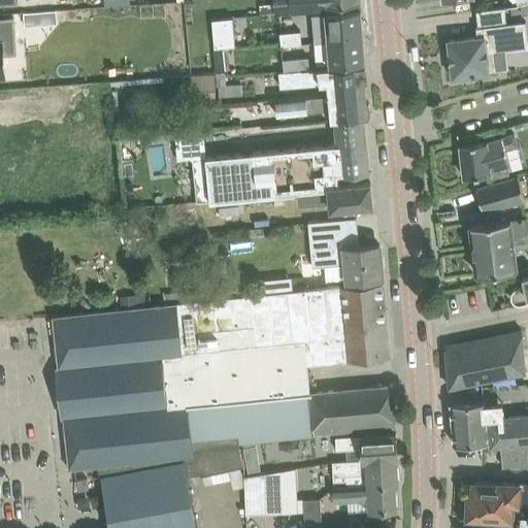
[(274,0),(274,4),(259,5),(260,14),(275,13),(328,9),(327,5),(340,4),(361,2),(360,0),(274,0)]
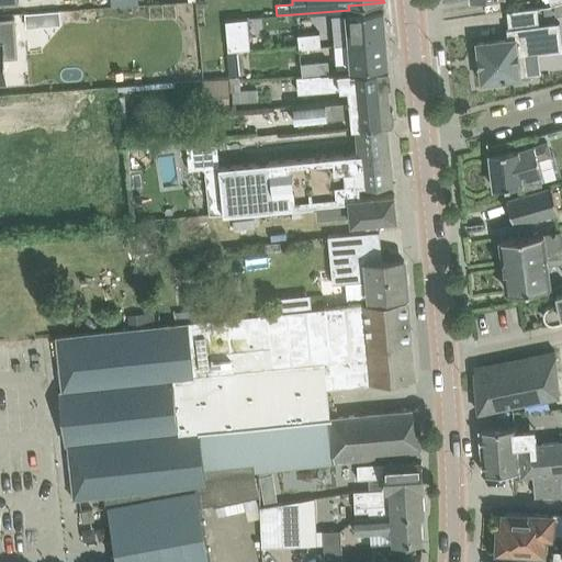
[(508,38),(478,43),(482,82),(521,77),(518,55),(543,52),(561,49),(559,23),(540,25),(538,8),(524,9),(508,11),(509,29),(507,29),(508,38)]
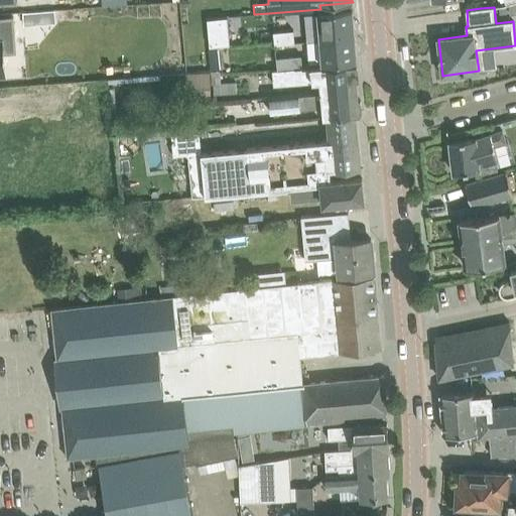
[(318,26),(309,26),(311,41),(332,40),(332,38),(334,38),(333,33),(355,31),(353,9),(317,12),(318,26)]
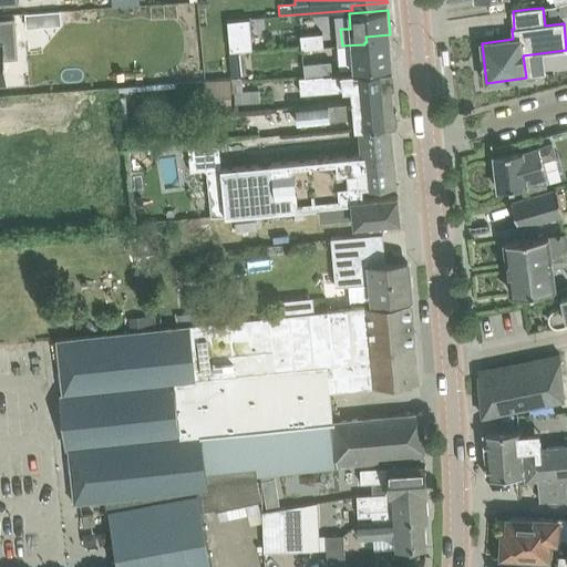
[(39,13),(26,14),(27,29),(40,28),(39,13)]
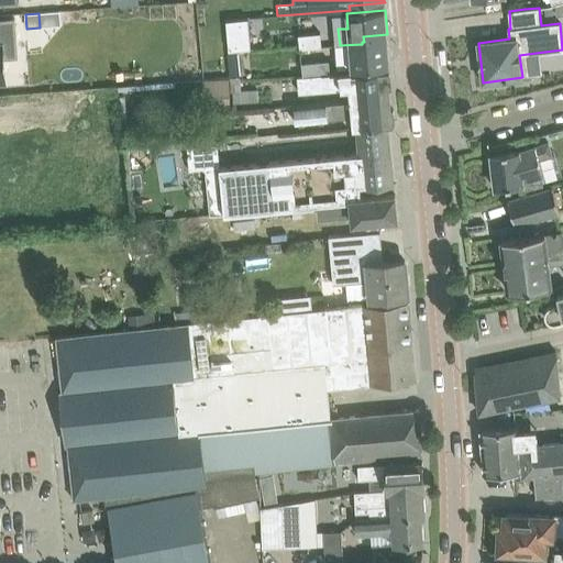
[(229,51),(251,50),(250,36),(247,18),(225,20),(228,39),(229,51)]
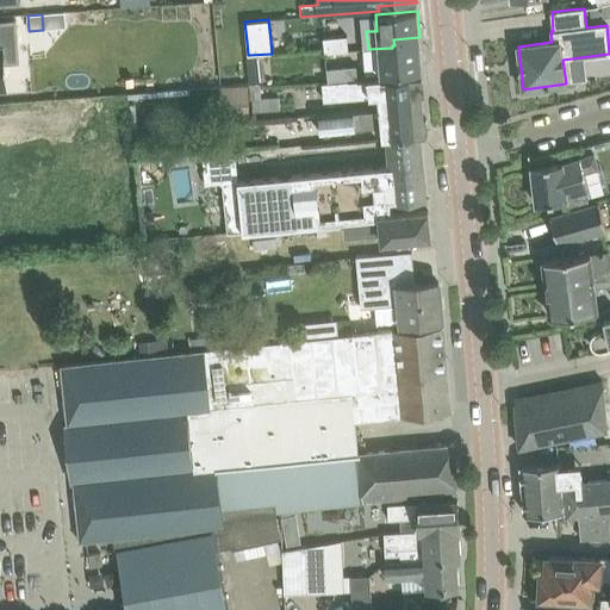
[(0,88),(6,88),(5,63),(19,62),(17,20),(0,20),(0,88)]
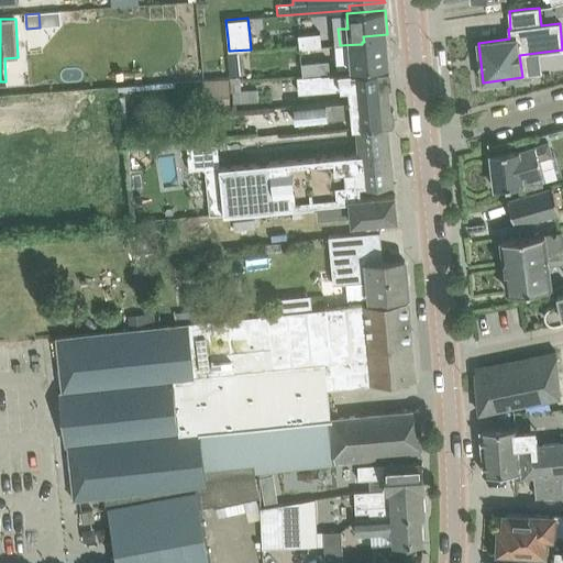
[(298,36),(300,50),(309,48),(320,47),(319,34),(310,35),(308,21),(297,22),(298,36)]
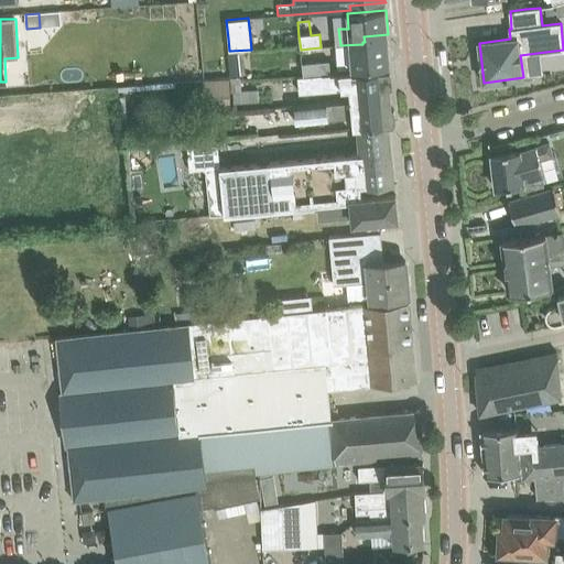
[(340,45),(336,46),(338,71),(351,69),(368,68),(390,66),(388,34),(364,36),(365,42),(362,42),(362,44),(340,45)]
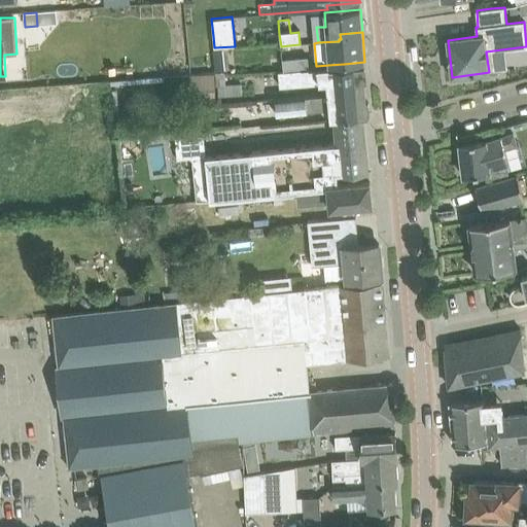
[(308,56),(282,58),(284,70),(309,69),(308,56)]
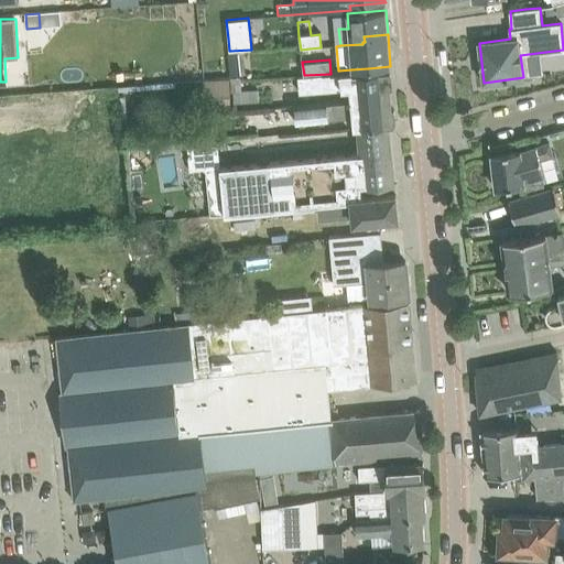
[(300,94),(350,89),(351,100),(390,96),(389,86),(392,85),(391,71),(353,74),(353,73),(331,74),(304,75),(304,77),(299,77),(300,94)]
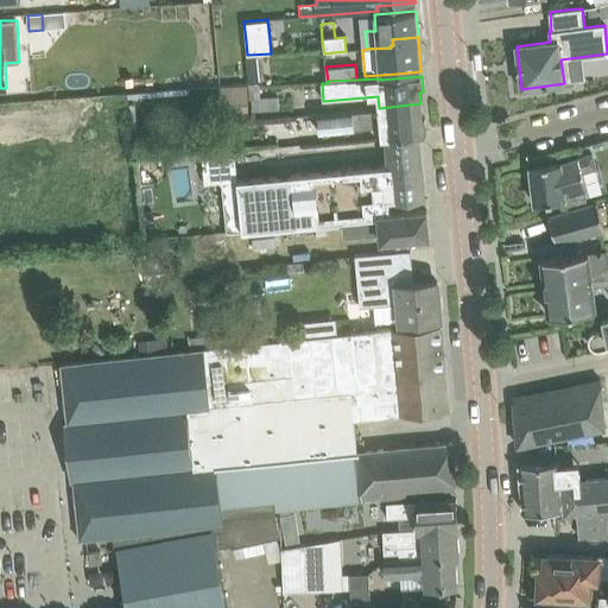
[(260,96),(259,82),(248,82),(249,99),(252,99),(253,109),(278,108),(278,95),(260,96)]
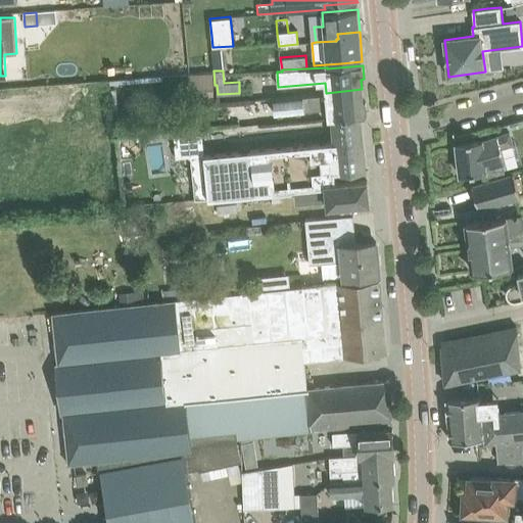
[(198,76),(199,96),(214,95),(212,75),(198,76)]
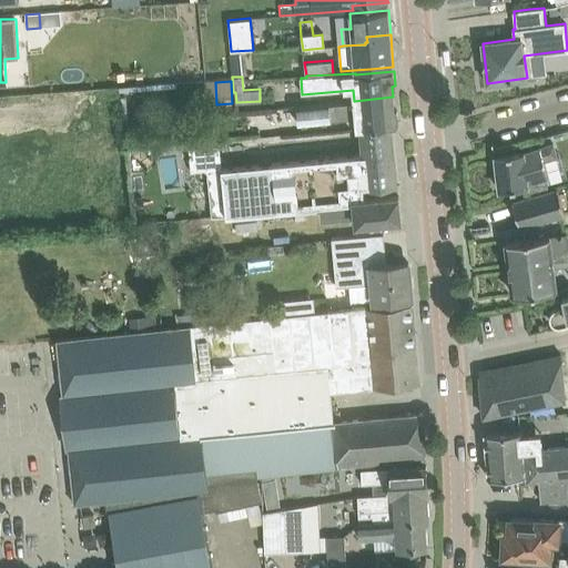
[(393,97),(354,101),(297,107),(298,124),(355,119),(357,131),(361,130),(391,127),(396,125),(396,123),(398,120),(397,110),(394,108),(393,97)]
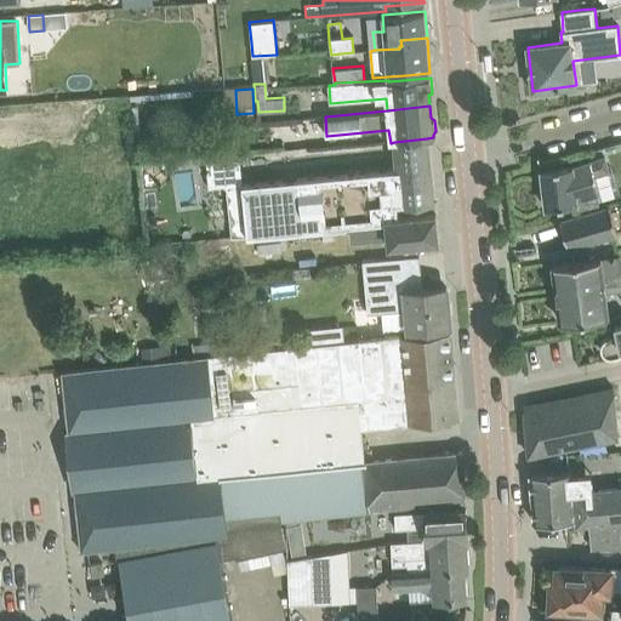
[(398,169),(243,184),(249,235),(274,233),(296,231),(346,226),(346,224),(351,224),(397,220),(436,215),(429,152),(405,154),(397,155),(398,169)]
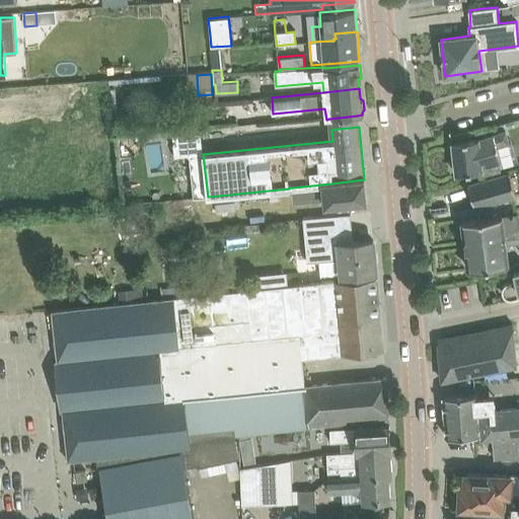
[(509,143),(507,131),(479,139),(479,138),(452,142),(456,174),(484,170),(483,168),(500,165),(496,147),(509,143)]
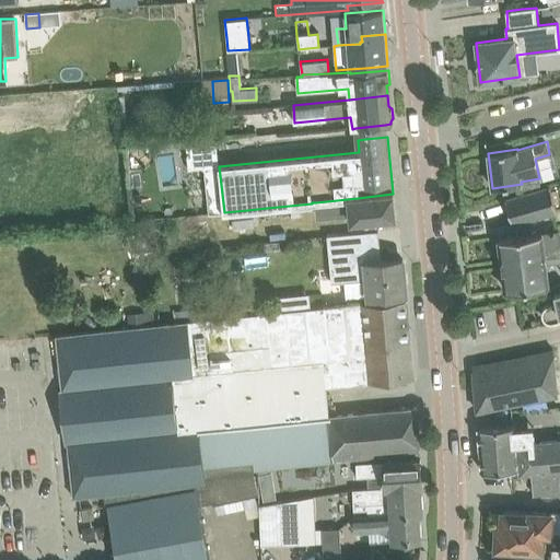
[(216,142),(186,146),(188,168),(218,165),(216,142)]
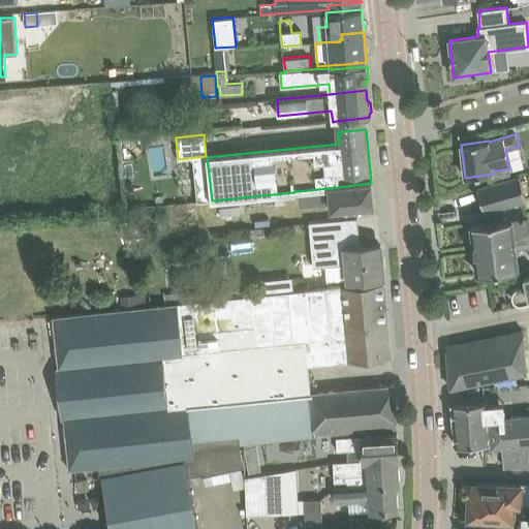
[(485,212),(527,200),(520,176),(477,188),(485,212)]
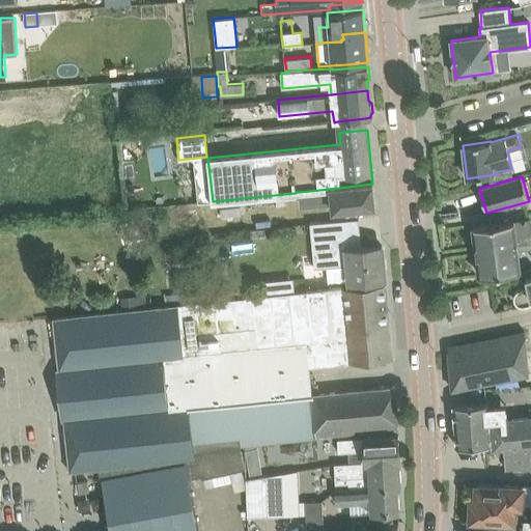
[(339,188),(300,192),(302,205),(333,202),(333,210),(374,205),(372,184),(339,188)]
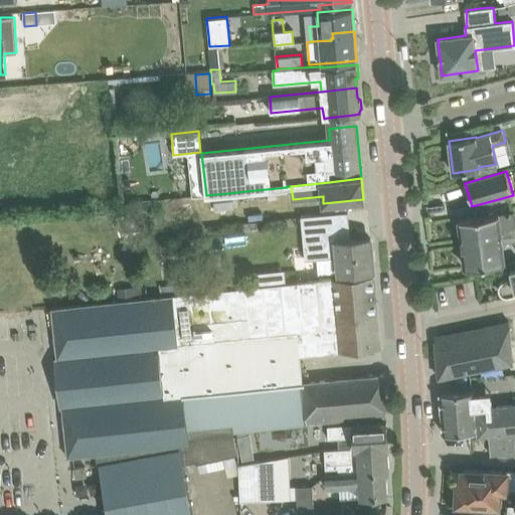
[(316,259),(318,275),(373,271),(370,238),(351,240),(348,212),(328,214),(302,216),(306,260),(316,259)]
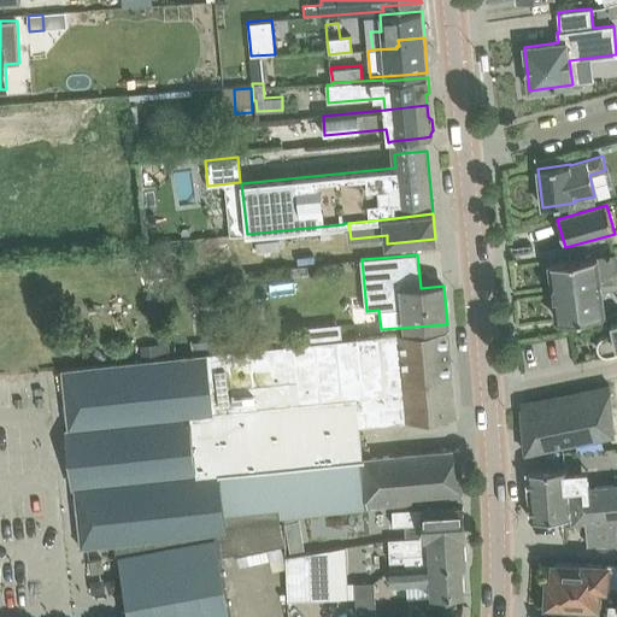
[(550,262),(554,294),(557,319),(605,313),(600,282),(616,278),(616,265),(616,254),(574,259),(550,262)]
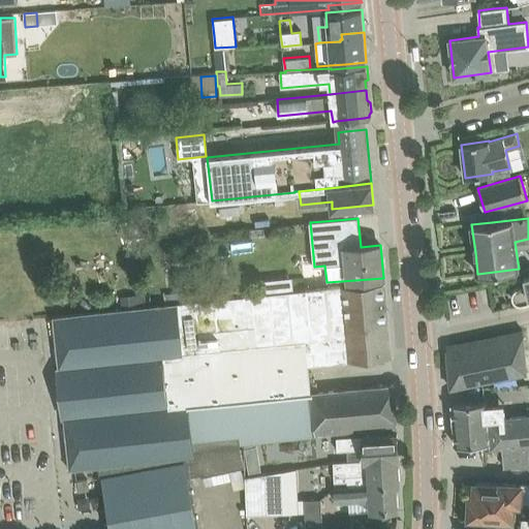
[(528,302),(528,274),(524,276),(526,285),(518,287),(516,288),(515,289),(514,291),(512,292),(512,293),(512,294),(511,296),(512,298),(512,300),(514,301),(515,302),(516,303),(518,304),(519,304),(520,304),(522,304),(528,302)]
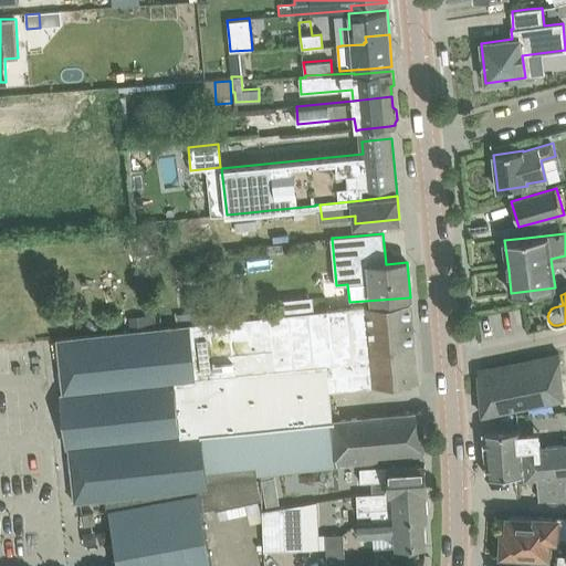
[(60,394),(65,449),(67,448),(74,503),(105,500),(107,510),(109,511),(119,565),(211,565),(211,558),(201,511),(216,507),(217,510),(262,500),(257,472),(324,464),(402,458),(425,457),(421,412),(399,415),(333,420),(333,421),(217,432),(215,418),(178,421),(175,384),(197,381),(197,377),(208,376),(209,384),(227,383),(226,374),(275,369),(276,384),(316,379),(317,391),(418,381),(411,302),(389,304),(157,328),(143,329),(130,331),(79,336),(56,338),(62,394),(60,394)]
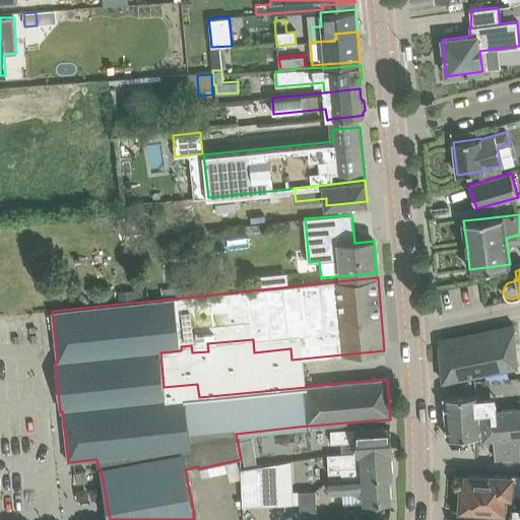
[(142,288),(118,290),(120,304),(131,303),(144,302),(142,288)]
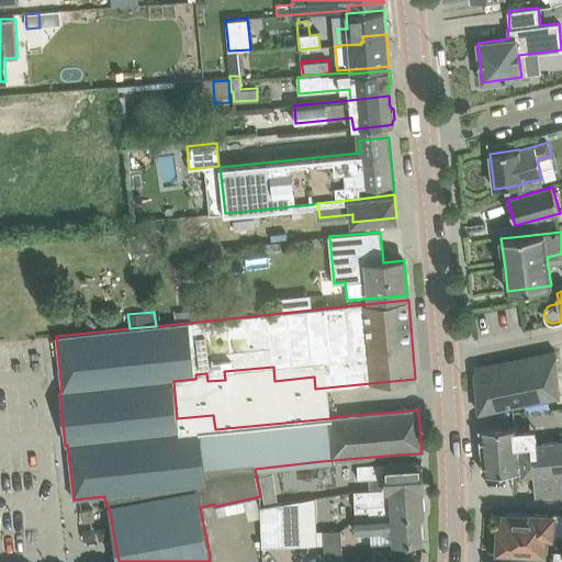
[(479,412),(559,395),(555,351),(475,367),(479,412)]
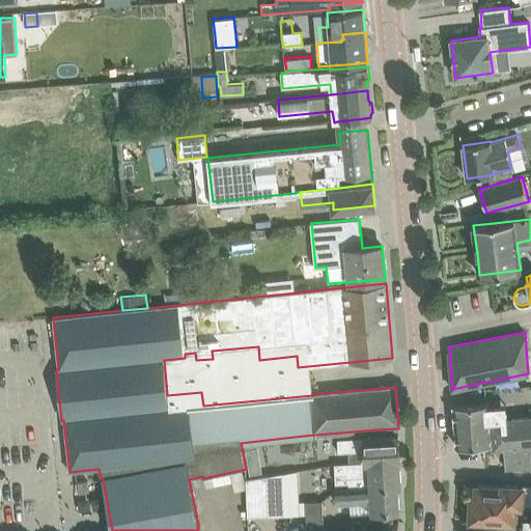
[(453,406),(455,427),(492,425),(493,439),(508,438),(509,447),(530,445),(530,417),(507,419),(506,404),(488,406),(488,402),(453,406)]
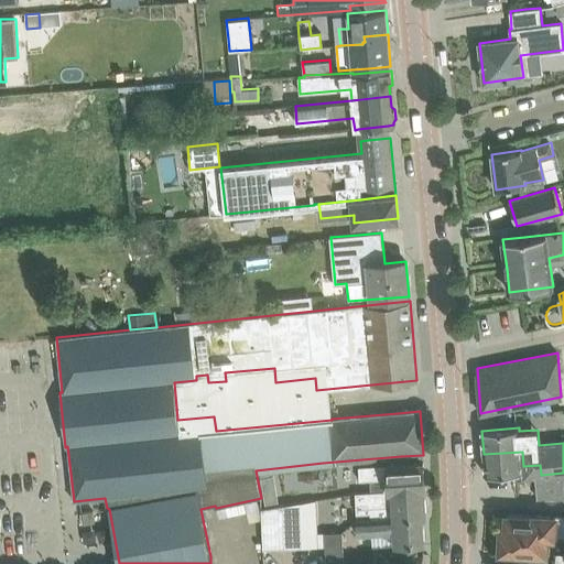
[(523,466),(522,452),(484,454),(485,475),(516,473),(517,478),(535,477),(537,497),(553,496),(554,498),(563,497),(563,473),(541,475),(540,465),(523,466)]
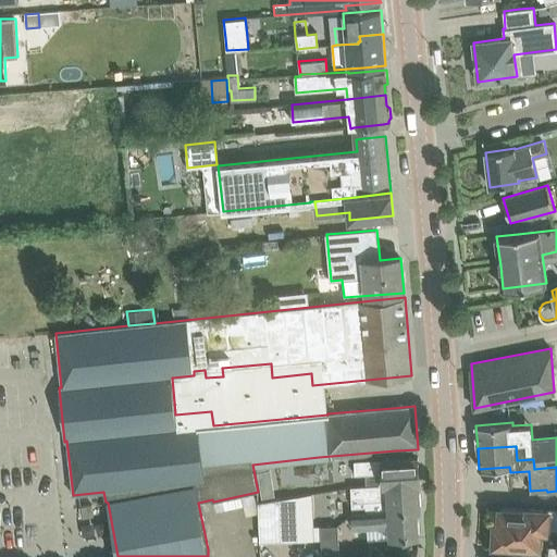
[(383,473),(383,484),(419,483),(418,457),(354,460),(355,474),(383,473)]
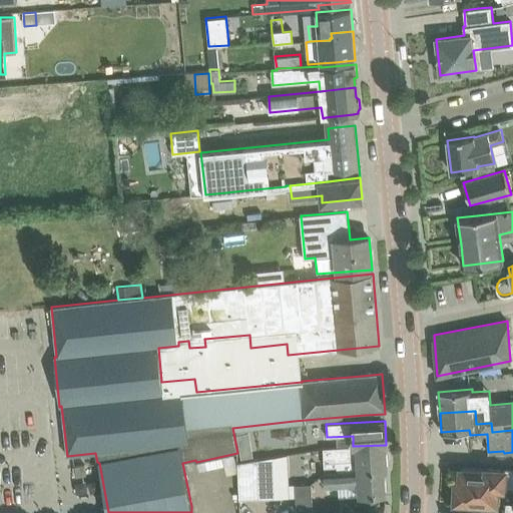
[(337,472),(358,471),(385,470),(388,470),(386,445),(353,446),(337,447),(337,448),(324,448),(325,468),(337,467),(337,472)]
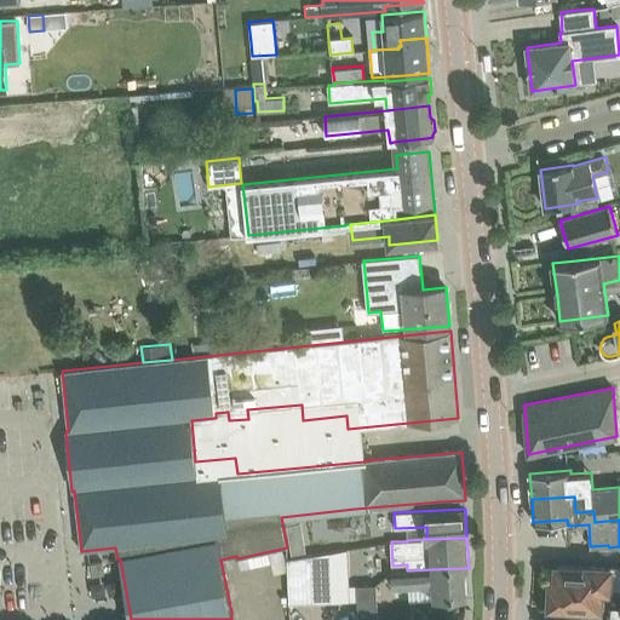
[(331,552),(311,555),(314,602),(333,602),(331,552)]
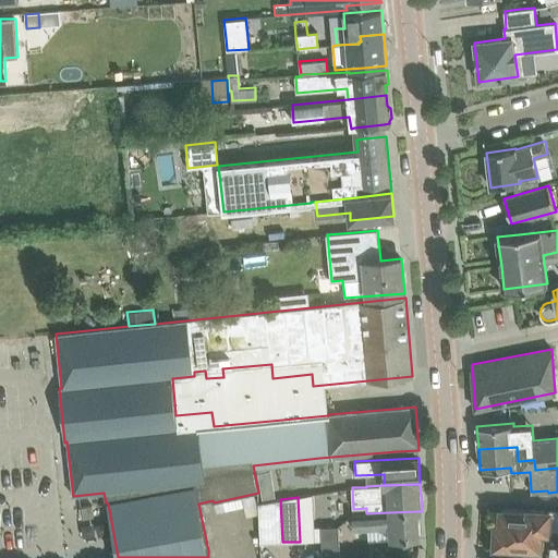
[(258,504),(261,543),(282,542),(280,499),(258,504)]
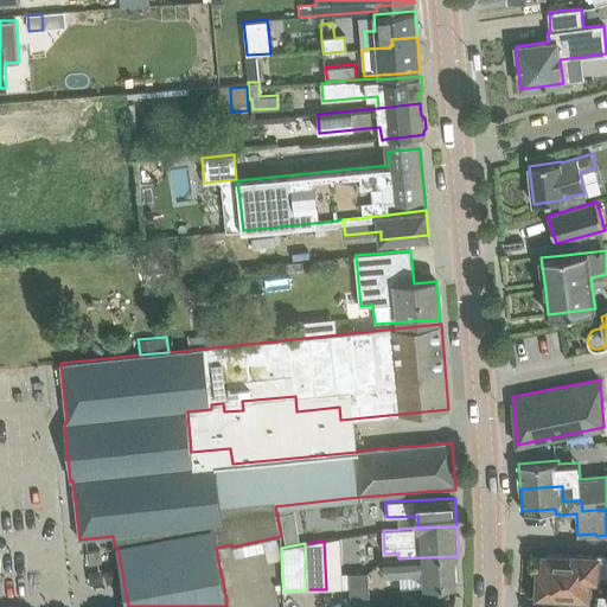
[(101,549),(89,551),(90,563),(102,562),(101,549)]
